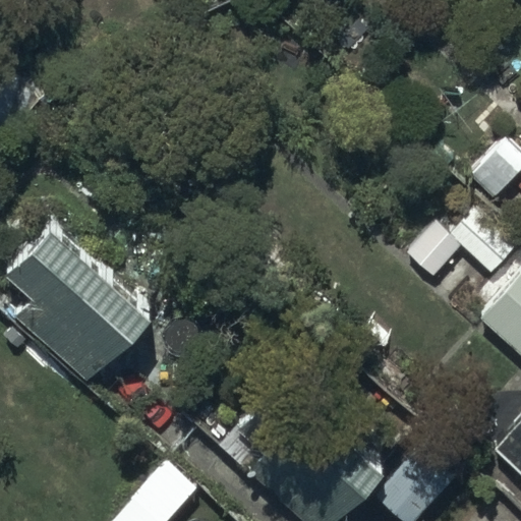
[(0,72),(0,149),(22,157),(45,88),(0,72)]
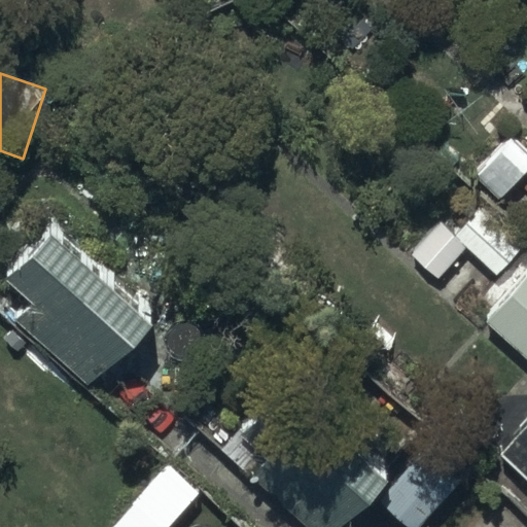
[(526,246),(526,150),(511,136),(462,187),(526,246)]
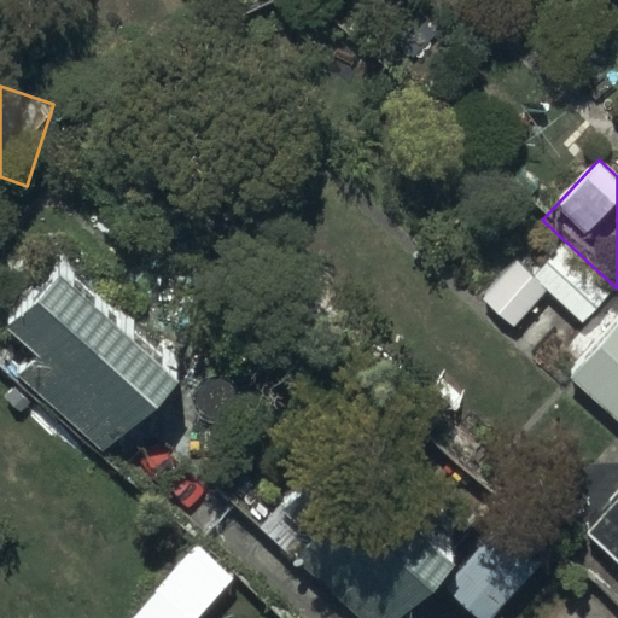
[(106,462),(180,384),(66,278),(15,332),(44,359),(21,384),(106,462)]
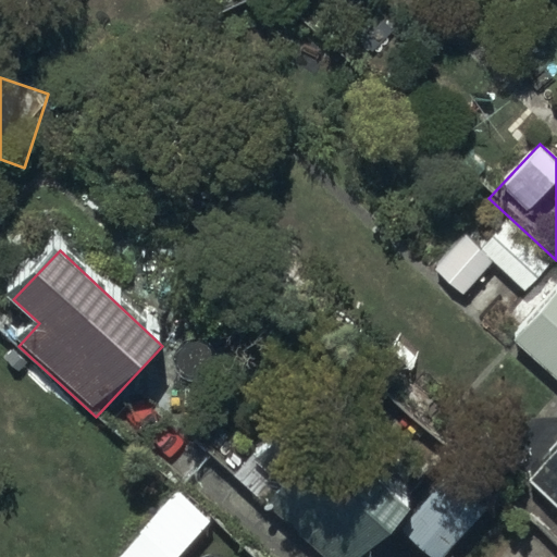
[(556,299),(508,353),(556,397),(556,299)]
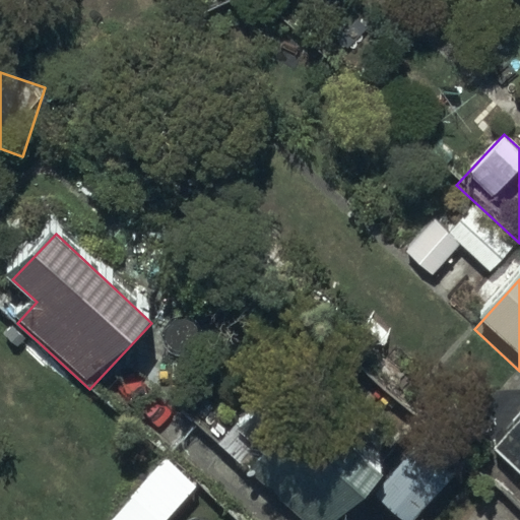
[(302,519),(342,519),(382,477),(281,384),(238,431),(270,461),(256,476),(302,519)]
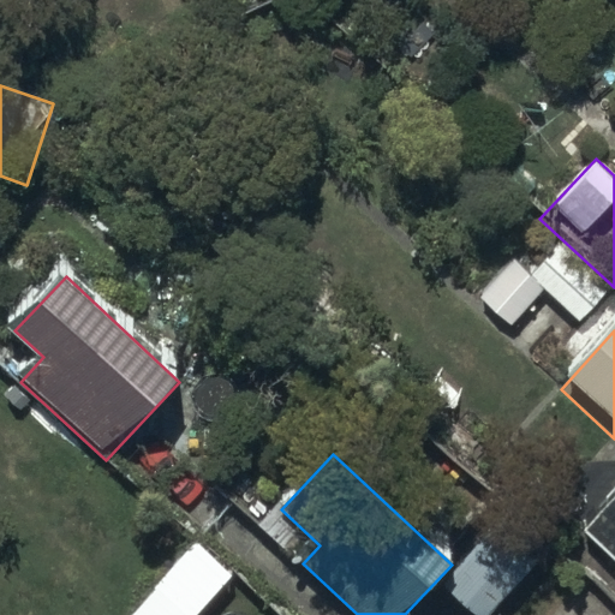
[(519,505),(440,581),(472,614),(483,614),(557,544),(519,505)]
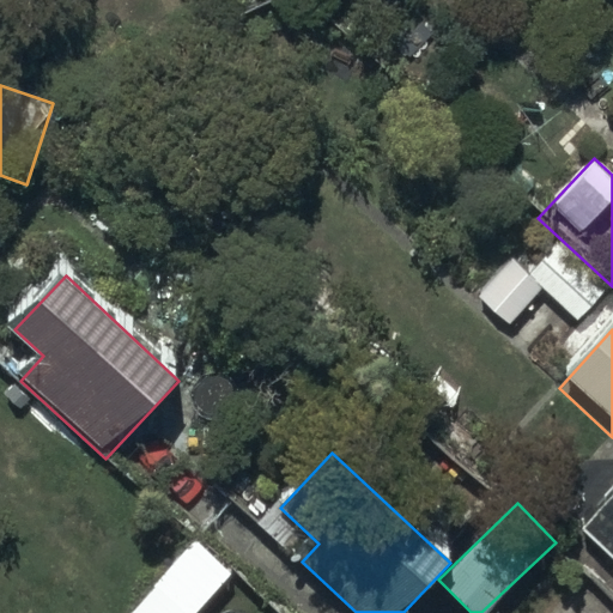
All buildings are outlined.
